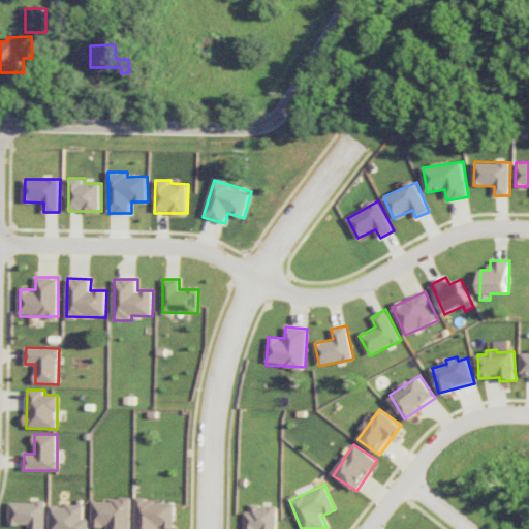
[(130,528),(130,500),(92,500),(91,527),(106,527),(106,528),(130,528)]
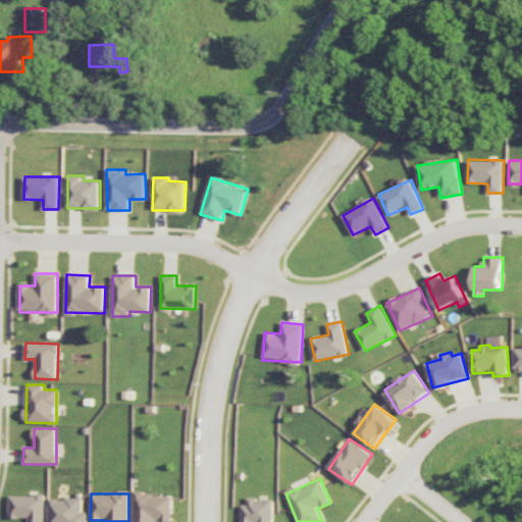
[(133,521),(155,521),(156,521),(171,521),(172,493),(134,493),(133,521)]
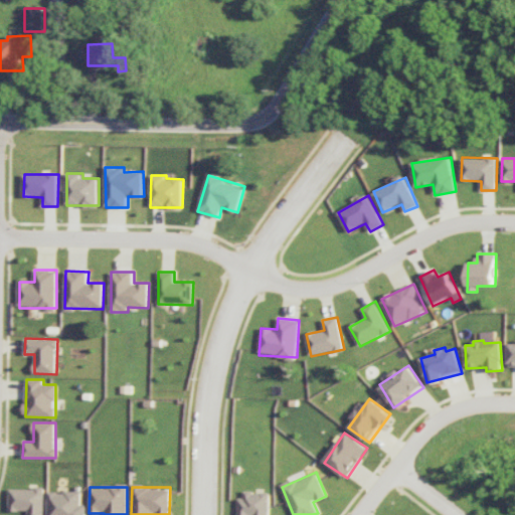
[(9,489),(9,511),(28,511),(27,514),(44,514),(44,488),(9,489)]
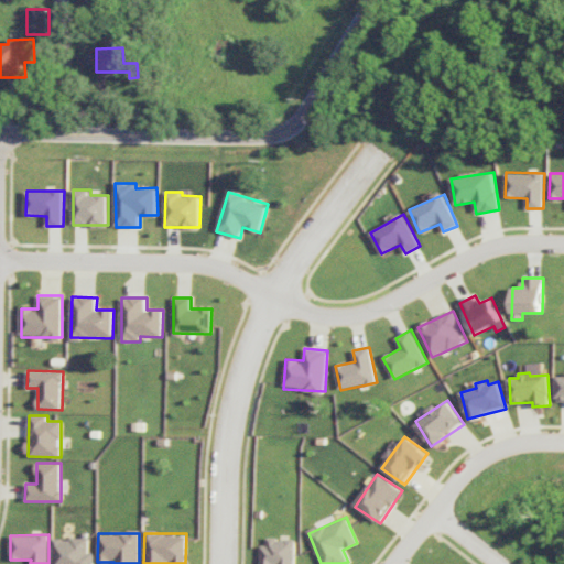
[(94,563),(94,552),(88,553),(88,538),(51,539),(52,563),(94,563)]
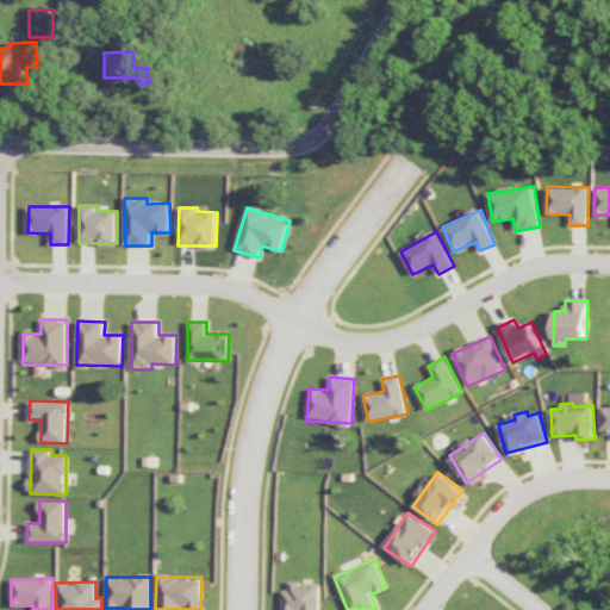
[(319,609),(319,583),(288,583),(288,590),(281,590),(281,609),(319,609)]
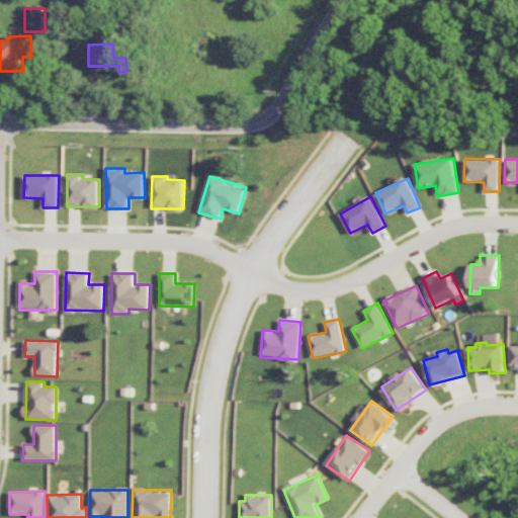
All buildings are outlined.
